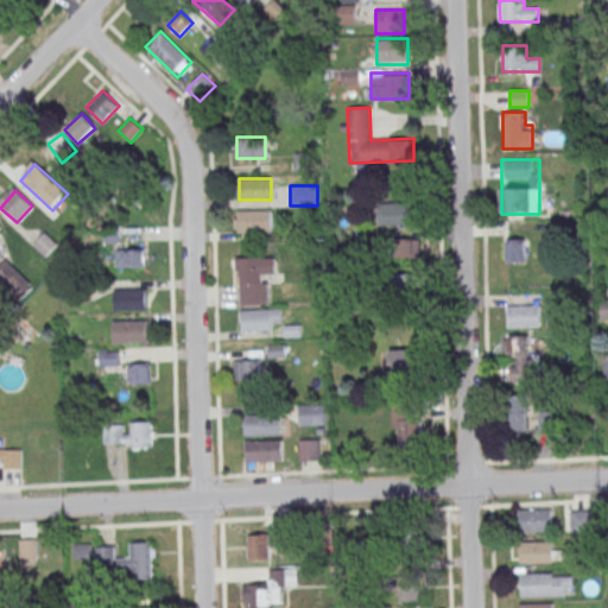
[(379,227),(415,227),(415,202),(379,202),(379,227)]
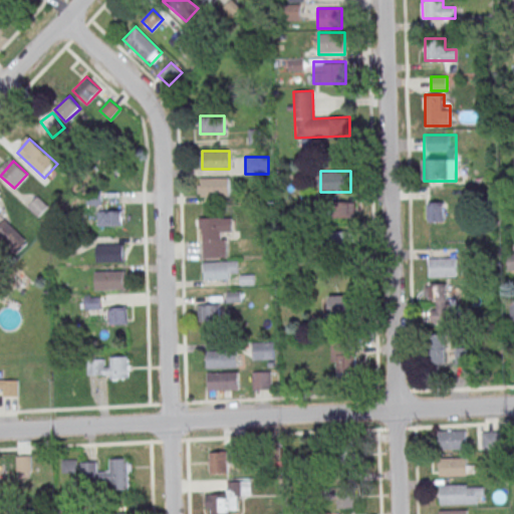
[(229,197),(229,178),(198,178),(199,197),(229,197)]
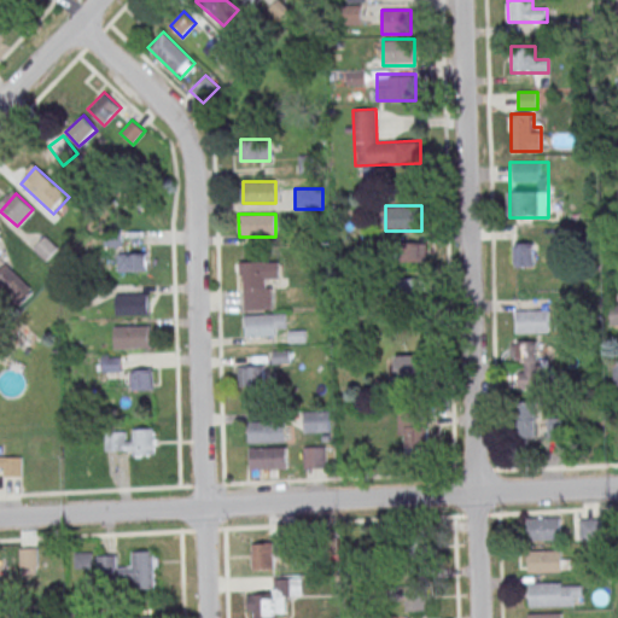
[(57,246),(45,237),(34,249),(46,260),(57,246)]
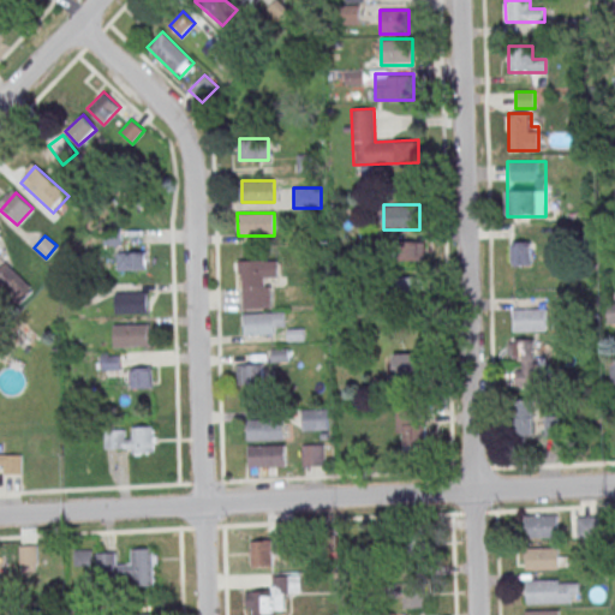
[(512,266),(531,266),(531,243),(512,243),(512,266)]
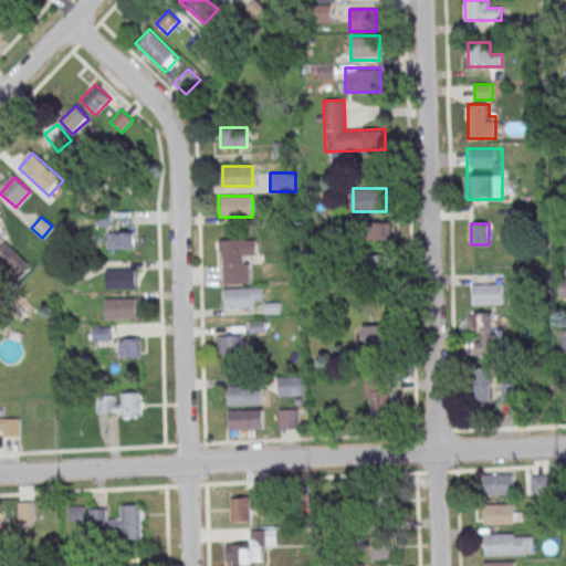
[(253,240),(220,240),(220,283),(253,283),(253,240)]
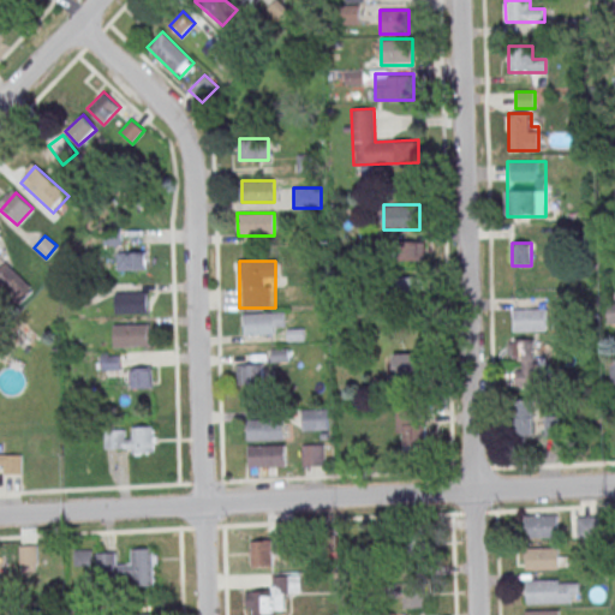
[(115,293),(115,315),(148,315),(148,293),(115,293)]
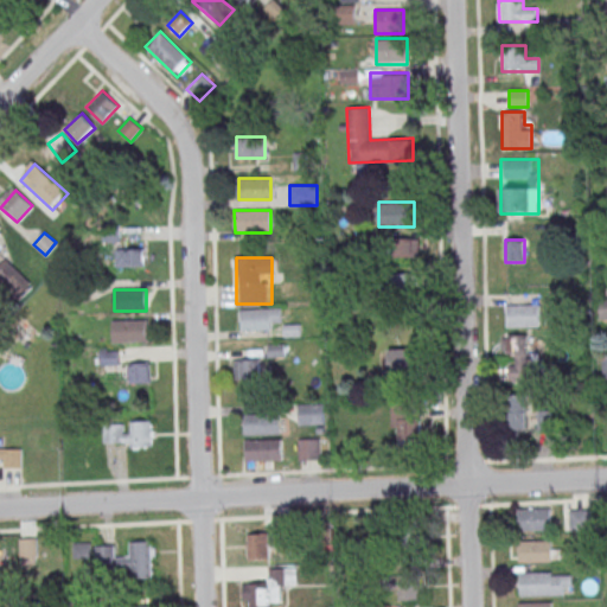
[(538,327),(538,305),(506,305),(506,327),(538,327)]
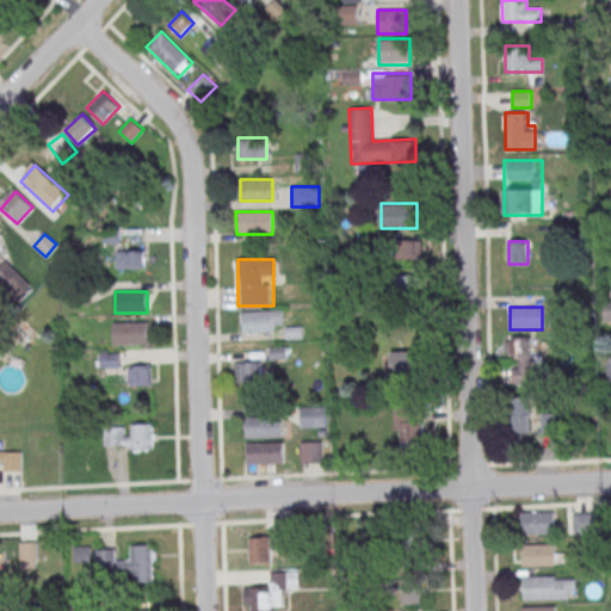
[(283,332),(283,310),(242,310),(242,332),(283,332)]
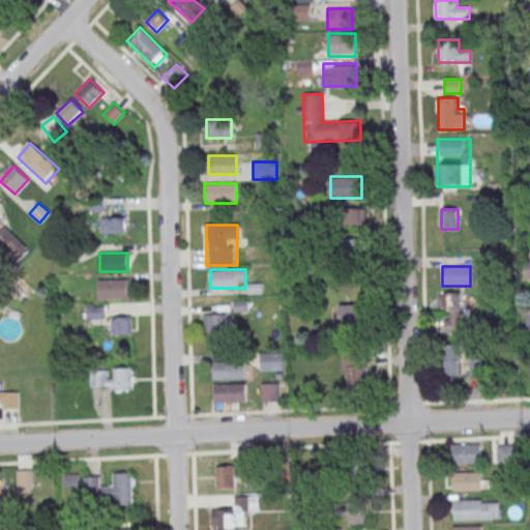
[(97,280),(97,299),(128,299),(128,280),(97,280)]
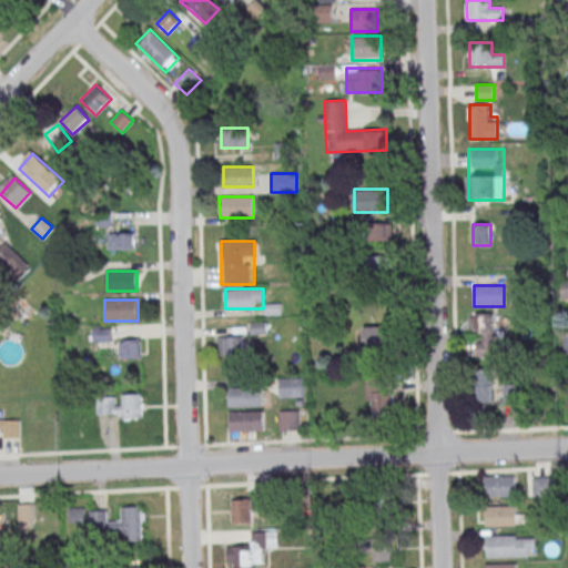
[(474,313),(474,355),(494,355),(494,313),(474,313)]
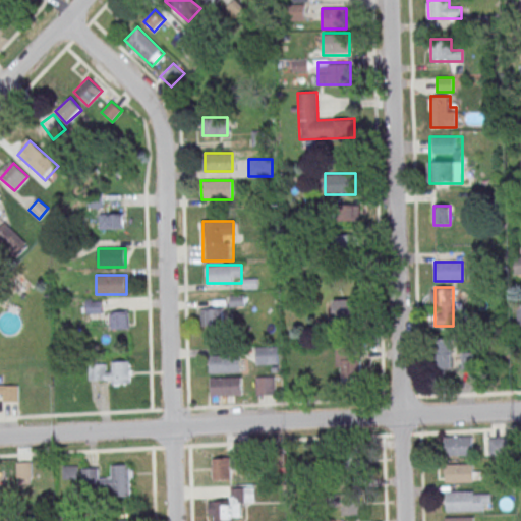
[(334,323),(361,323),(361,300),(334,300),(334,323)]
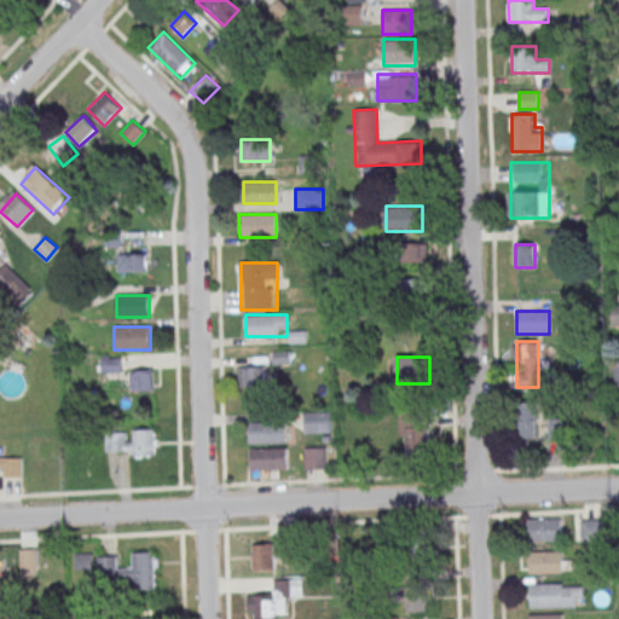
[(244,391),(267,391),(267,365),(244,365),(244,391)]
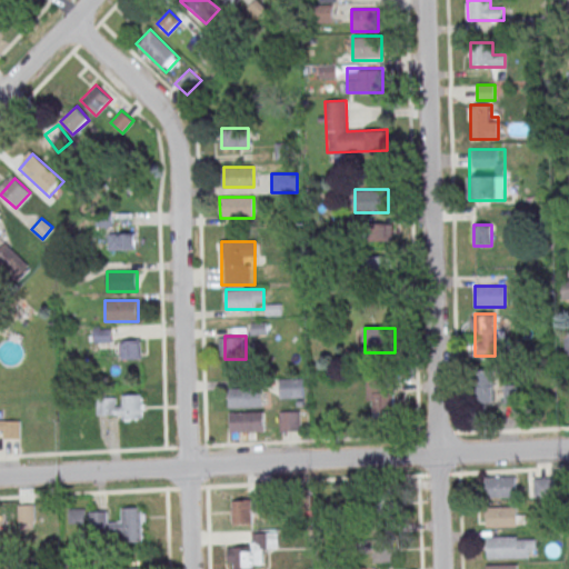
[(141,340),(122,340),(122,359),(141,359),(141,340)]
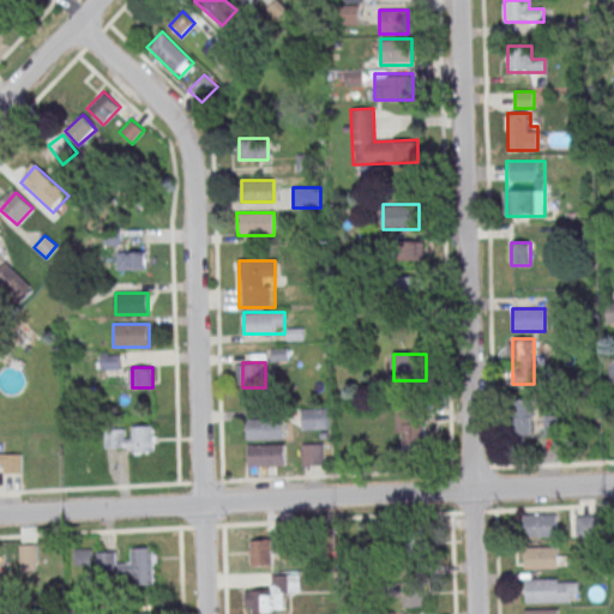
[(533,435),(533,398),(515,398),(515,435),(533,435)]
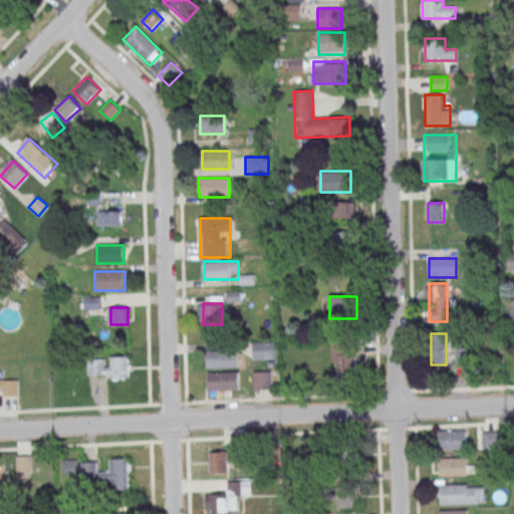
[(332,340),(332,372),(356,372),(356,340),(332,340)]
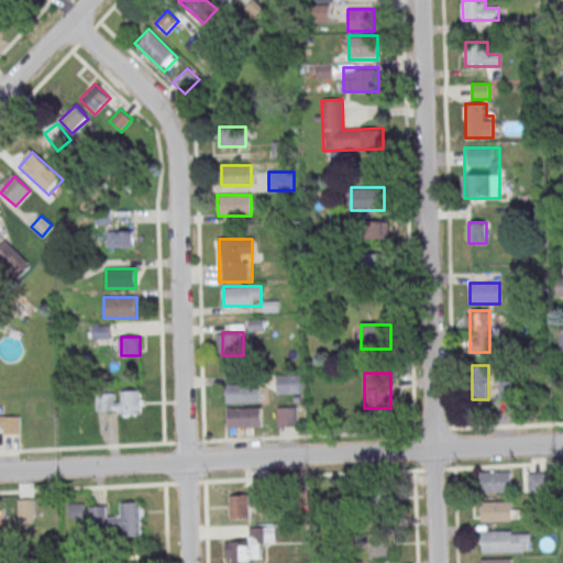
[(276,374),(276,394),(300,394),(300,374),(276,374)]
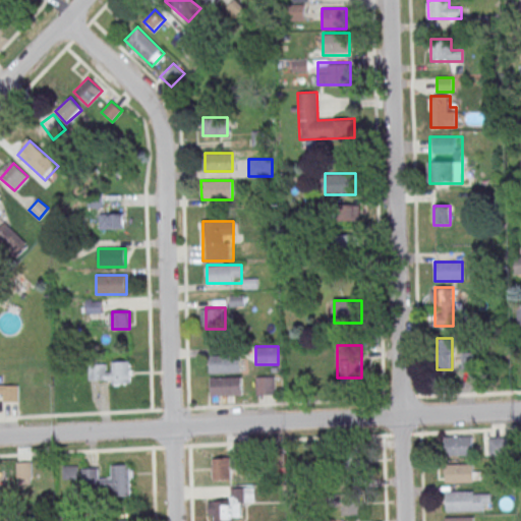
[(462,367),(476,367),(476,353),(462,353),(462,367)]
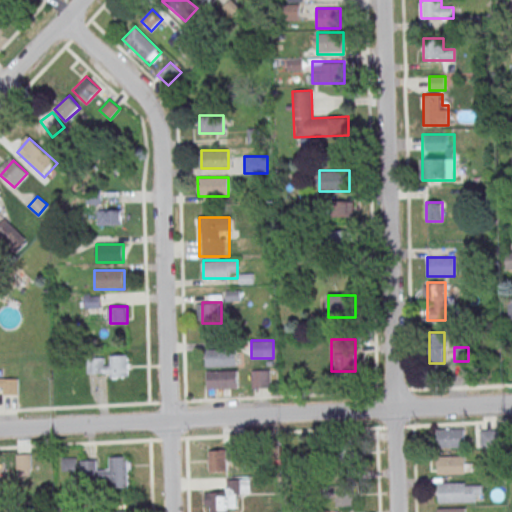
[(237,349),(206,349),(206,366),(237,366),(237,349)]
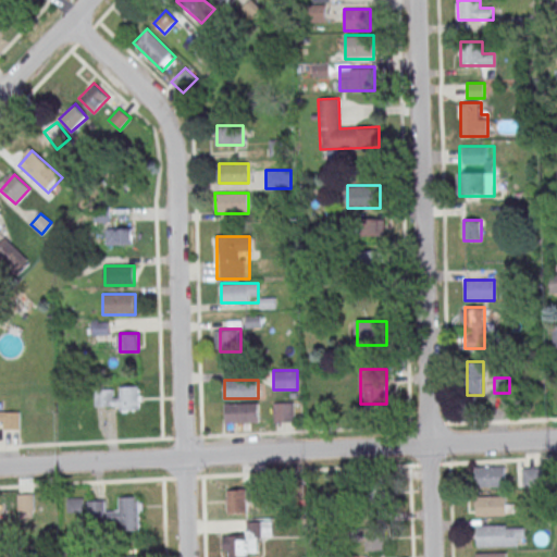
[(141,386),(96,386),(96,411),(141,411),(141,386)]
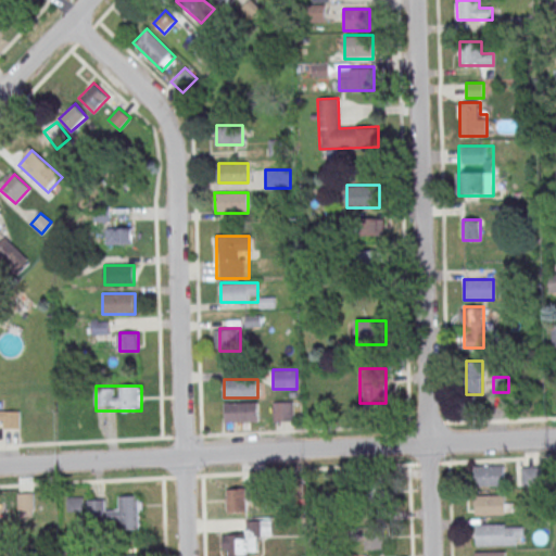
[(292,402),(274,402),(274,420),(292,420),(292,402)]
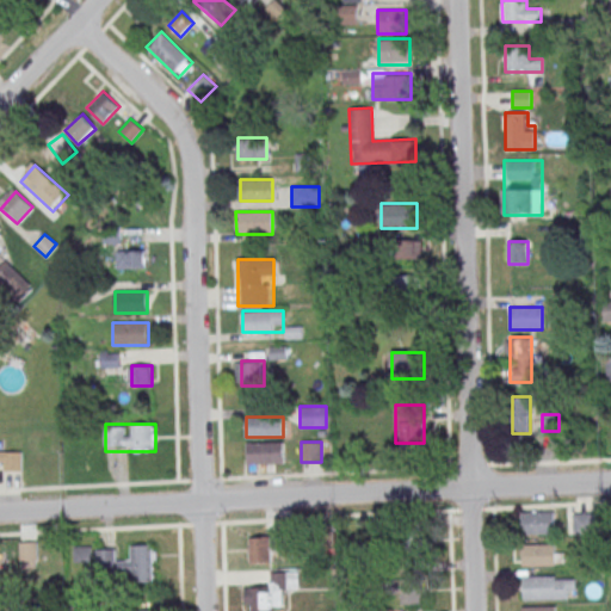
[(283,463),(283,443),(247,443),(247,463),(283,463)]
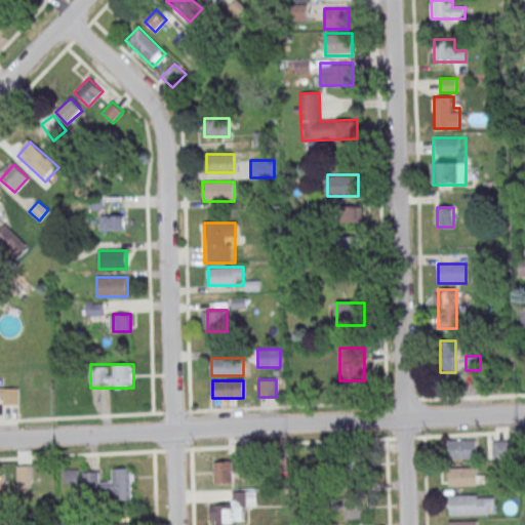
[(0,404),(18,404),(18,387),(0,387),(0,404)]
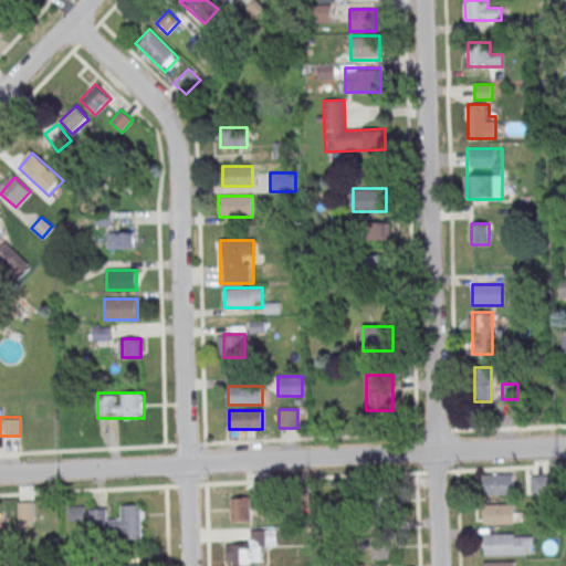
[(483,474),(513,473),(514,493),(484,494),(483,474)]
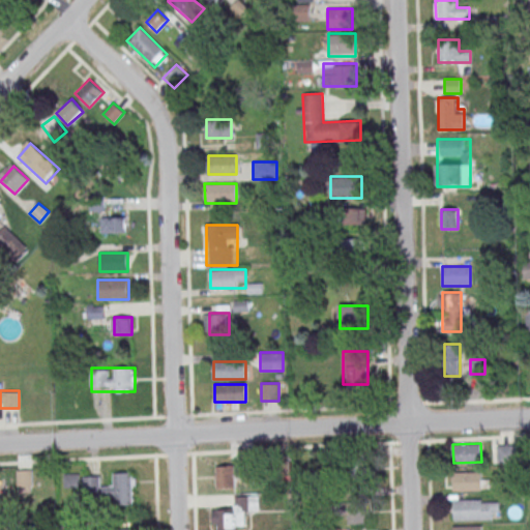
[(496,463),(516,463),(516,445),(496,445),(496,463)]
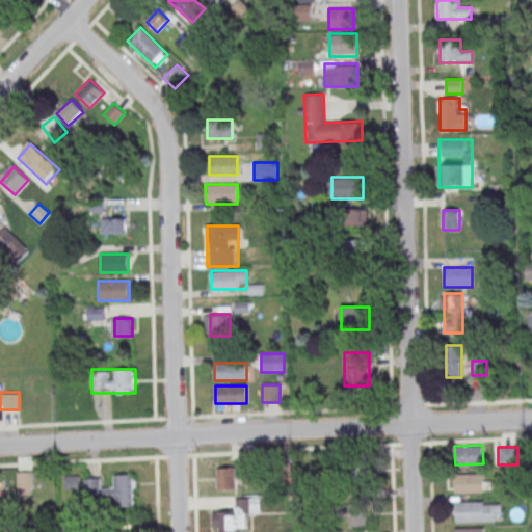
[(352,468),(358,481),(370,476),(364,462),(352,468)]
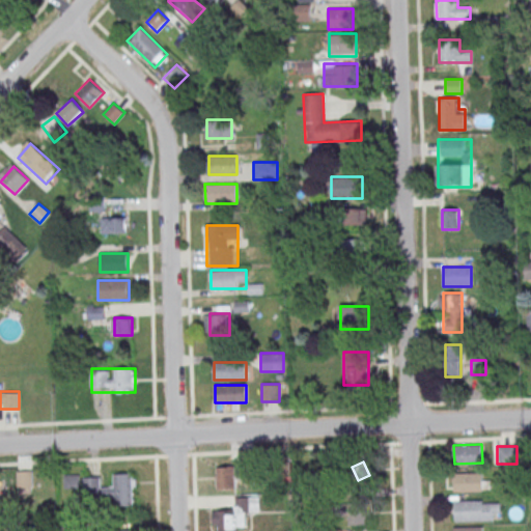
[(215,467),(215,488),(235,488),(235,478),(246,478),(246,467),(215,467)]
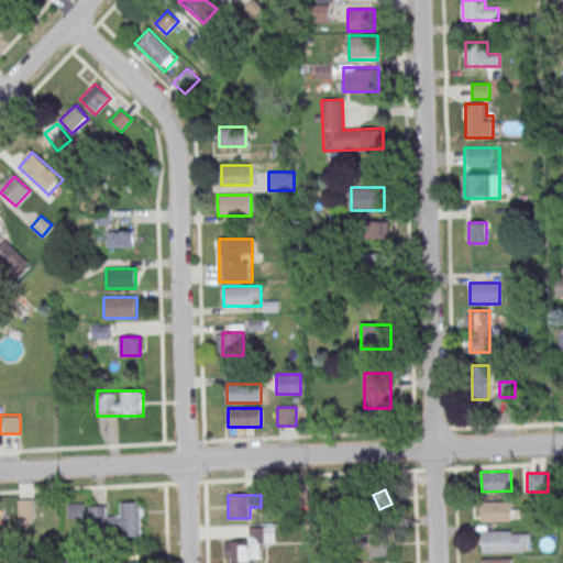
[(34,499),(19,499),(19,523),(34,523),(34,499)]
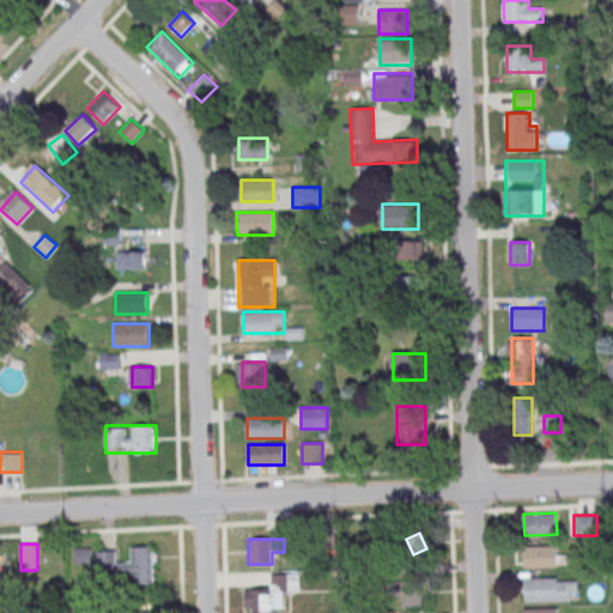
[(525,545),(557,545),(557,566),(525,568),(525,545)]
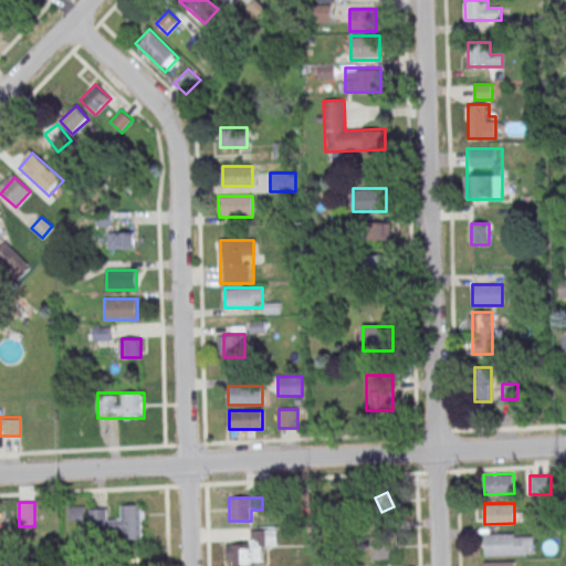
[(144,505),(122,505),(122,519),(111,519),(111,540),(144,540),(144,505)]
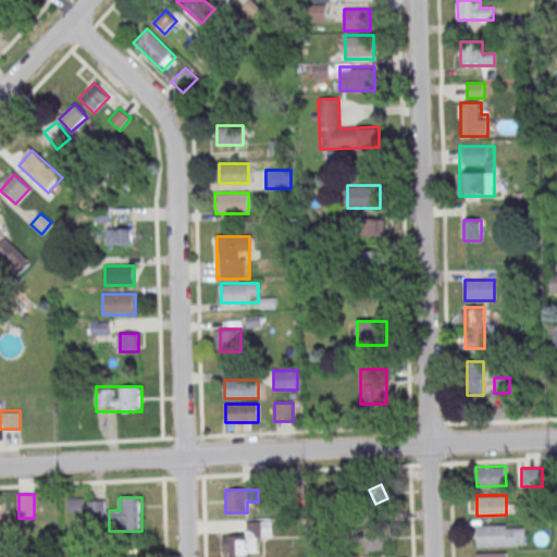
[(247,521),(247,533),(223,533),(223,556),(248,556),(248,554),(259,554),(259,537),(271,537),(271,520),(247,521)]
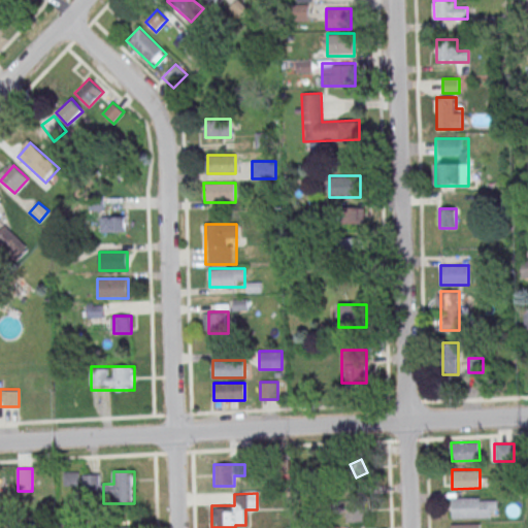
[(452,497),(480,496),(481,516),(453,517),(452,497)]
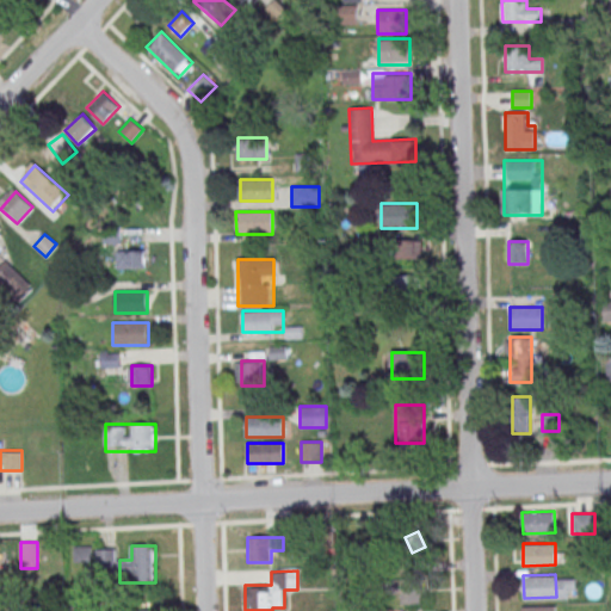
[(423,579),(399,579),(399,604),(423,604),(423,579)]
